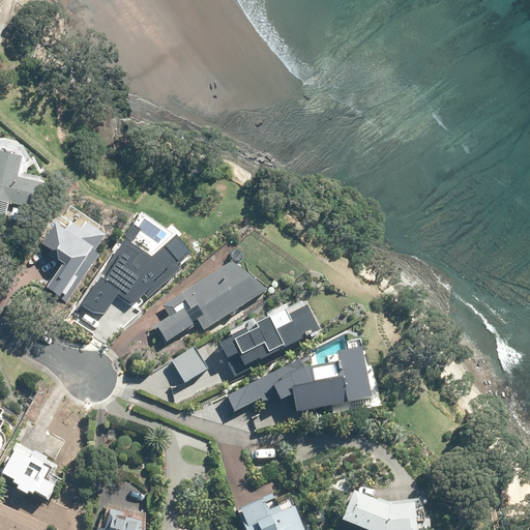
[(0,213),(4,214),(7,202),(29,206),(35,179),(17,176),(21,156),(0,152),(0,213)]
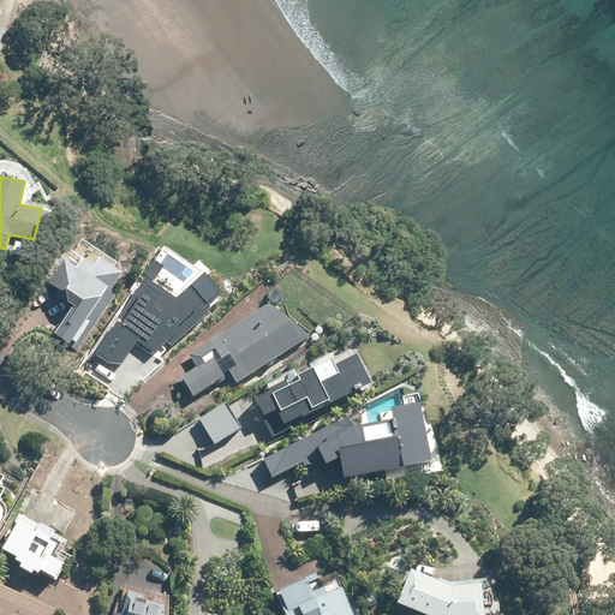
[(37,245),(13,240),(11,255),(35,260),(37,245)]
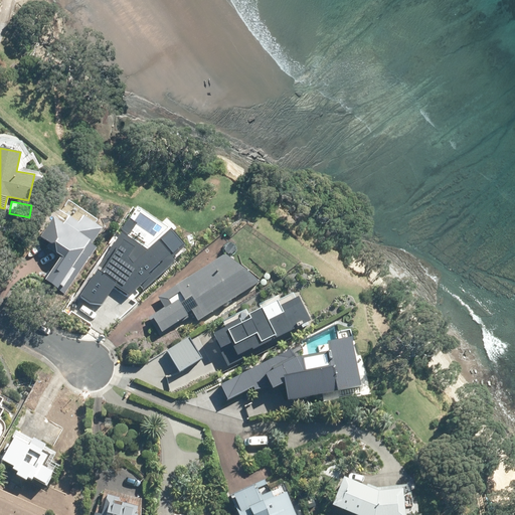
[(93,223),(96,219),(78,207),(70,219),(66,217),(61,224),(50,217),(38,235),(48,242),(46,246),(58,255),(43,279),(55,288),(62,279),(64,280),(71,269),(69,267),(72,262),(81,268),(96,247),(90,243),(100,228),(93,223)]
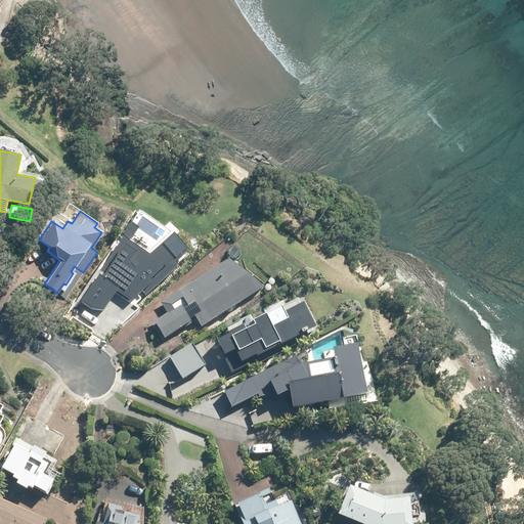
[(123,235),(81,299),(93,307),(104,308),(117,290),(132,299),(142,290),(145,293),(180,263),(177,261),(189,250),(173,232),(149,253),(123,235)]
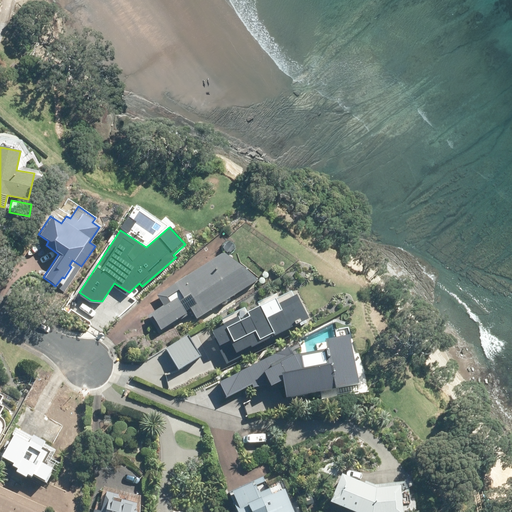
[(255,279),(221,253),(155,295),(162,305),(146,315),(158,334),(171,325),(169,323),(184,313),(183,311),(189,308),(195,317),(255,279)]
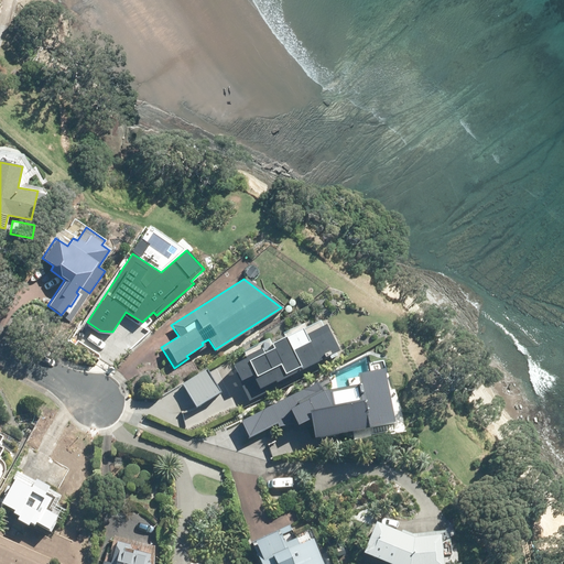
[(263,393),(261,387),(273,380),(274,382),(289,375),(291,379),(340,353),(332,335),(329,336),(323,324),(322,324),(320,321),(302,329),(301,327),(283,336),(281,332),(241,353),(243,357),(230,364),(249,400),(263,393)]
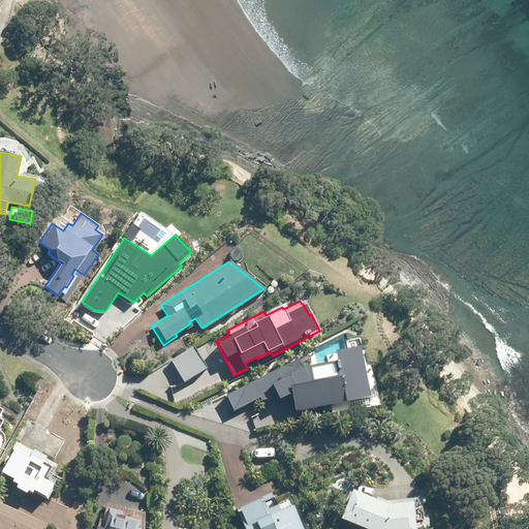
[(294,408),(369,395),(360,348),(336,351),(337,360),(304,365),(302,362),(310,358),(308,352),(225,394),(234,409),(259,396),(260,399),(278,395),(279,397),(291,393),(294,408)]
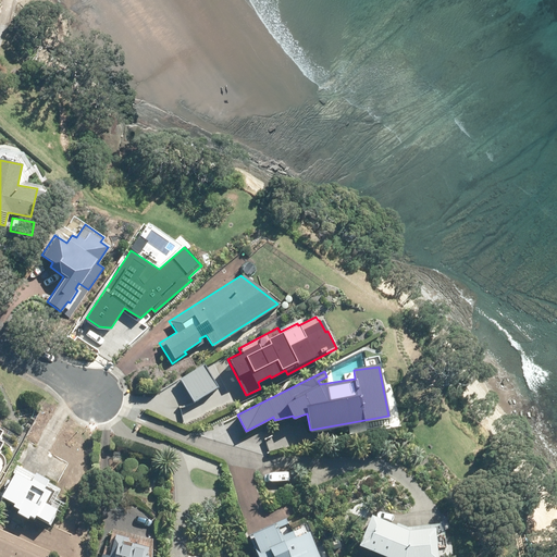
[(184,383),(173,386),(175,395),(186,392),(184,383)]
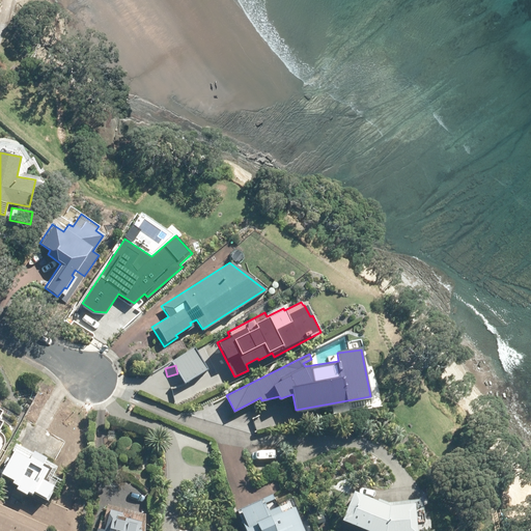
[(0,473),(11,479),(10,482),(16,484),(14,487),(23,494),(25,491),(29,494),(31,491),(43,498),(51,484),(45,481),(51,470),(54,472),(57,468),(44,459),(45,457),(32,450),(31,453),(15,444),(10,449),(12,450),(0,472),(0,473)]
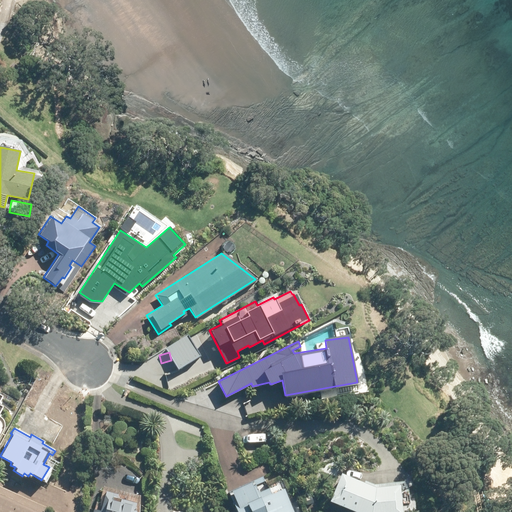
[(341,473),(329,499),(356,511),(400,511),(398,485),(372,487),(341,473)]
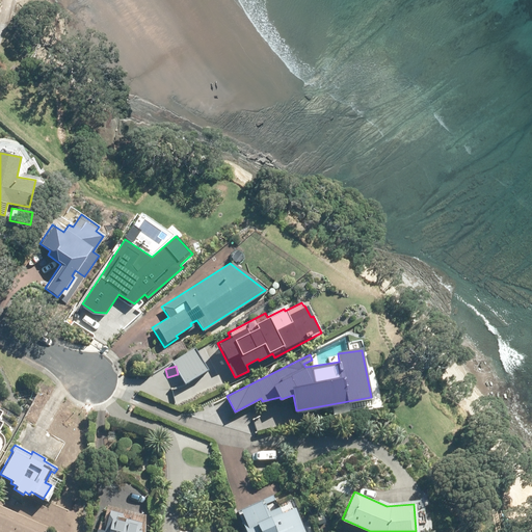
[(304,531),(293,507),(280,513),(276,507),(268,511),(264,504),(273,500),(271,495),(235,511),(244,531),(304,531)]
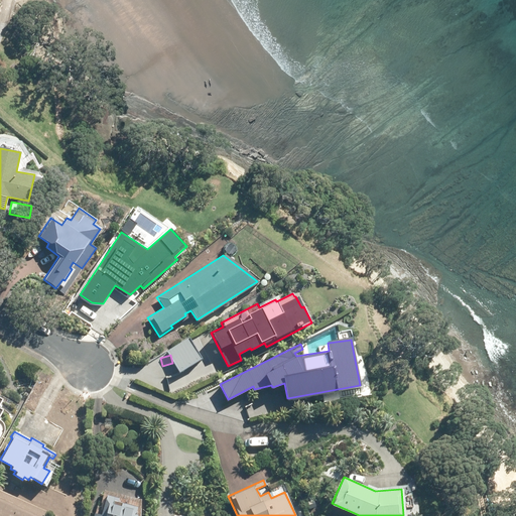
[(45,494),(41,502),(47,505),(51,497),(45,494)]
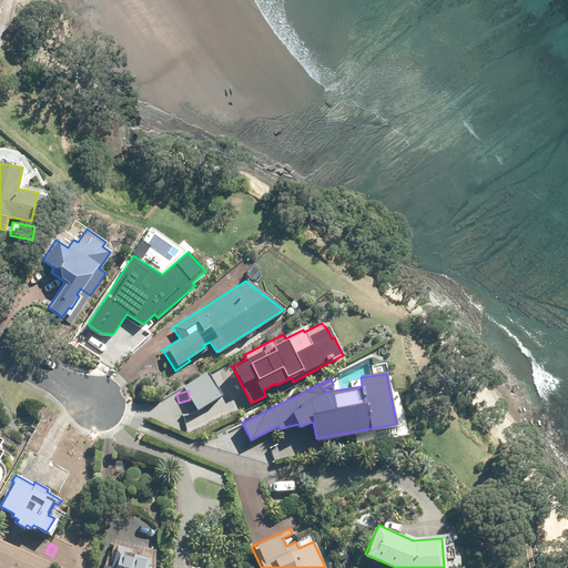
[(148,567),(149,566),(146,566),(149,558),(128,553),(129,548),(117,545),(114,549),(113,549),(111,558),(105,557),(102,567),(148,567)]
